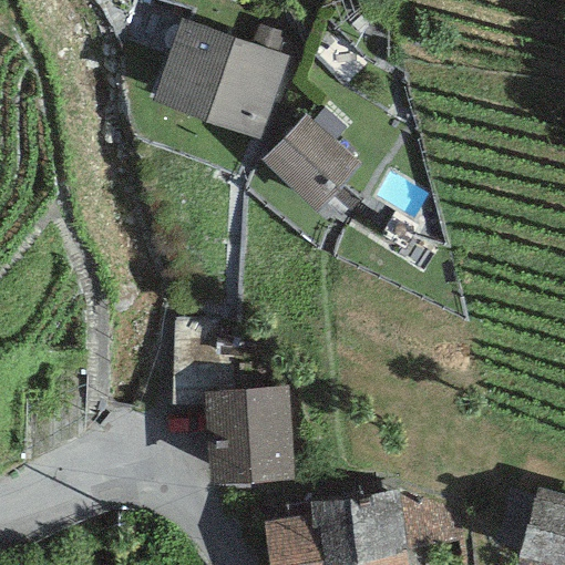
[(289,55),(182,17),(153,98),(260,135),(289,55)]
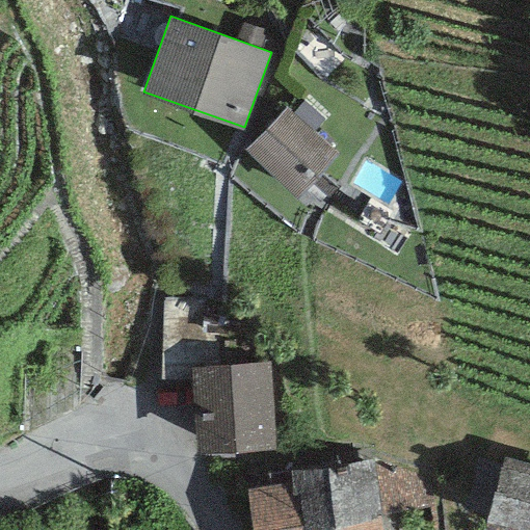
[(338,155),(286,106),(244,150),(296,200),(338,155)]
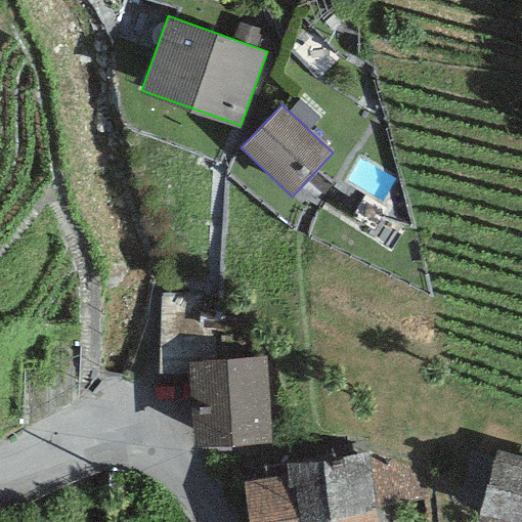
[(278,354),(203,362),(213,450),(288,443),(278,354)]
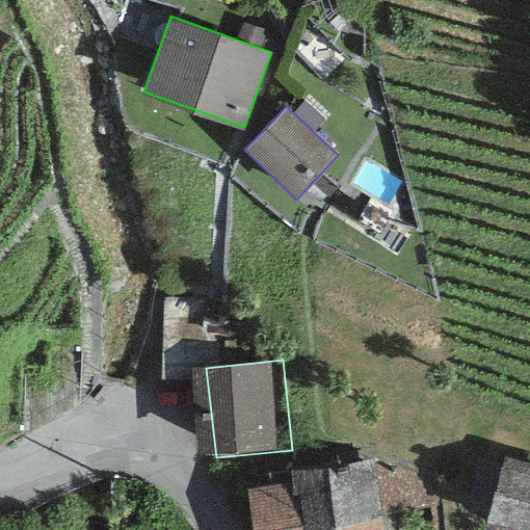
[(529,462),(505,456),(486,519),(525,529),(529,529),(529,462)]
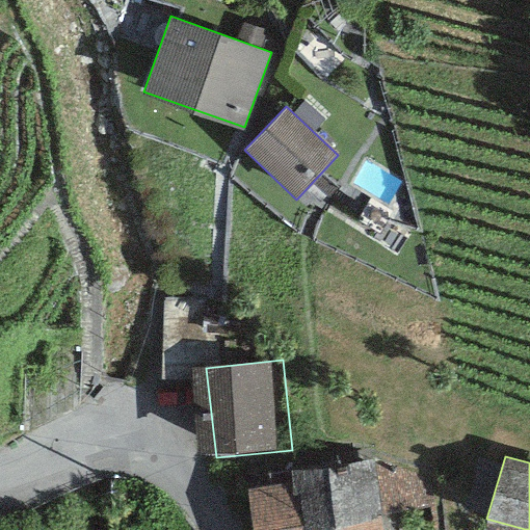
[(385,529),(375,459),(292,470),(294,483),(249,488),(255,529),(385,529)]
